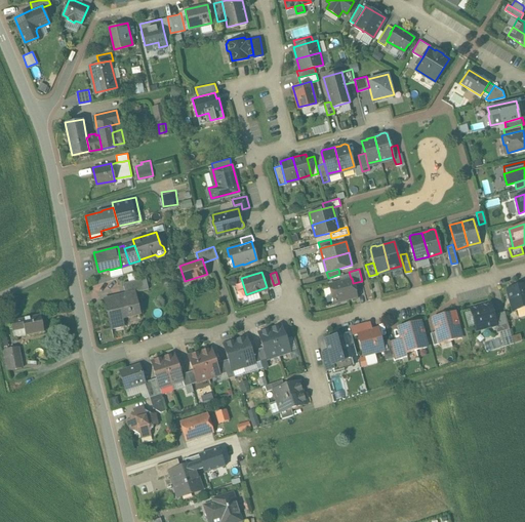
[(146,276),(123,282),(125,292),(134,290),(149,287),(146,276)]
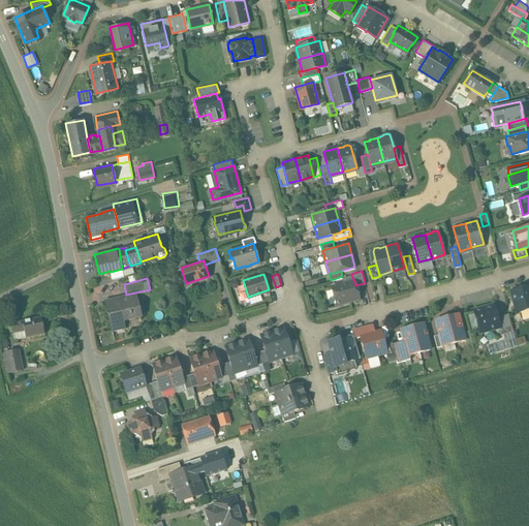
[(353,280),(332,285),(337,304),(359,298),(355,285),(354,280),(353,280)]
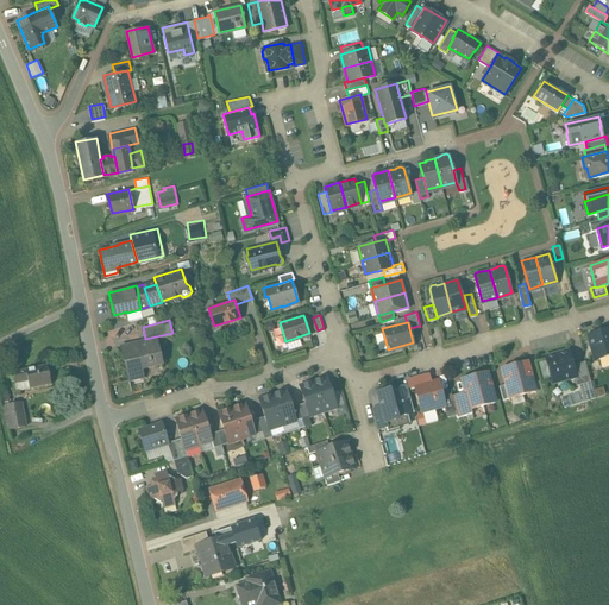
[(608,327),(588,334),(595,358),(608,354),(608,327)]
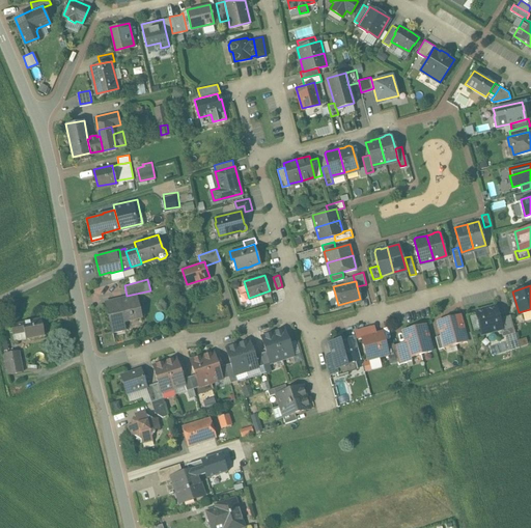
[(127,296),(122,297),(122,298),(114,300),(114,299),(105,301),(112,331),(124,328),(123,321),(141,316),(136,294),(127,296)]
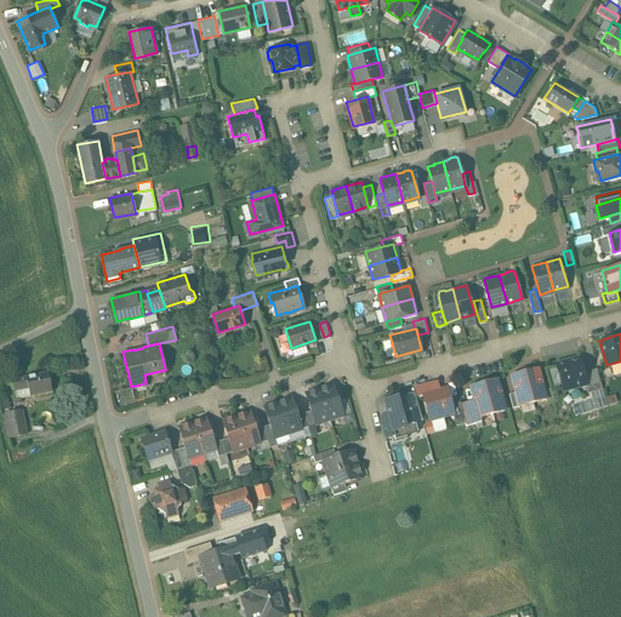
[(579,356),(557,363),(564,388),(585,382),(586,382),(582,370),(579,356)]
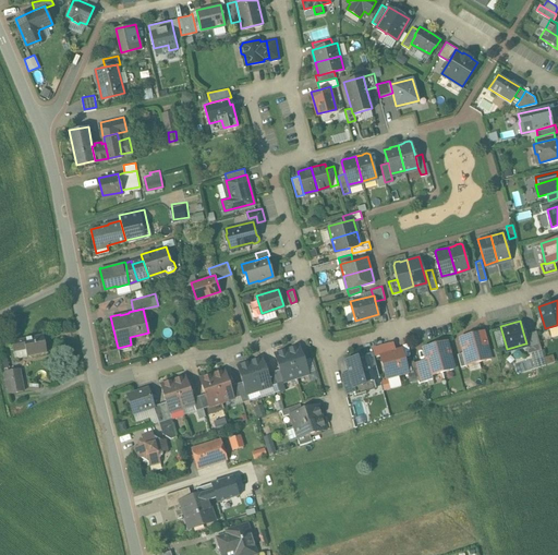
[(536,329),(523,333),(526,344),(525,344),(529,352),(542,348),(536,329)]
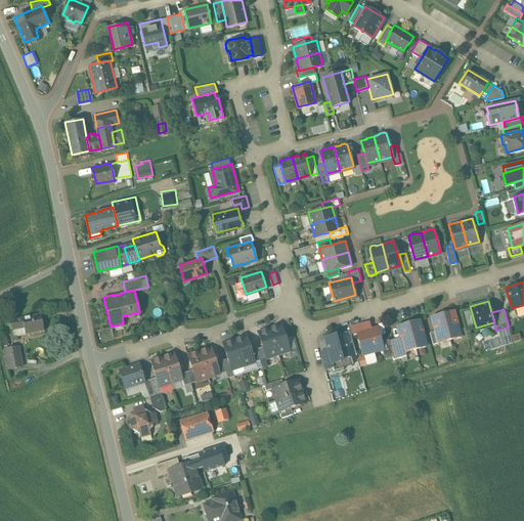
[(453,310),(443,313),(449,338),(461,335),(459,328),(453,310)]
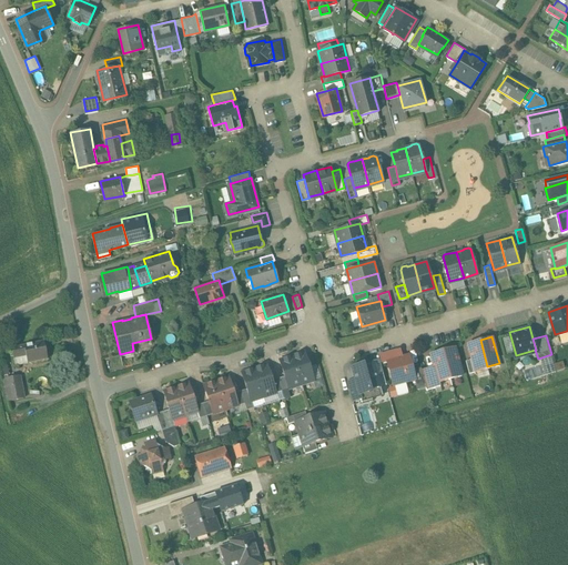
[(44,340),(24,343),(27,354),(28,361),(48,356),(44,340)]
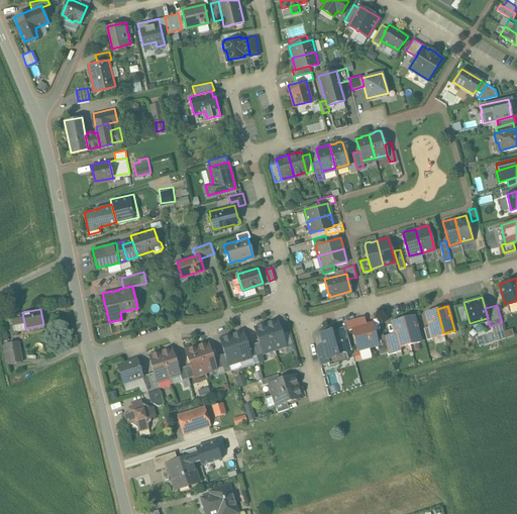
[(432,336),(443,333),(437,309),(426,312),(429,324),(432,336)]
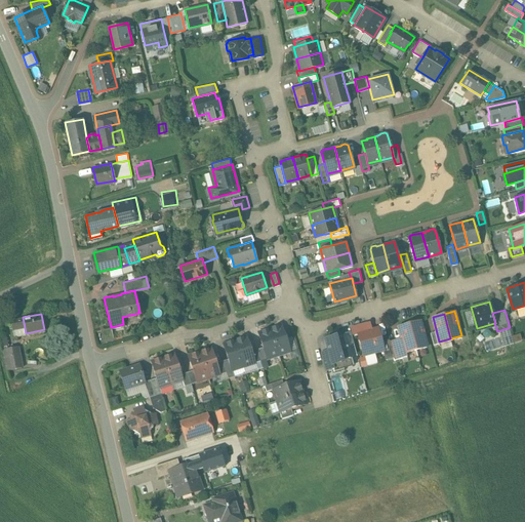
[(23,317),(10,320),(12,329),(25,327),(23,317)]
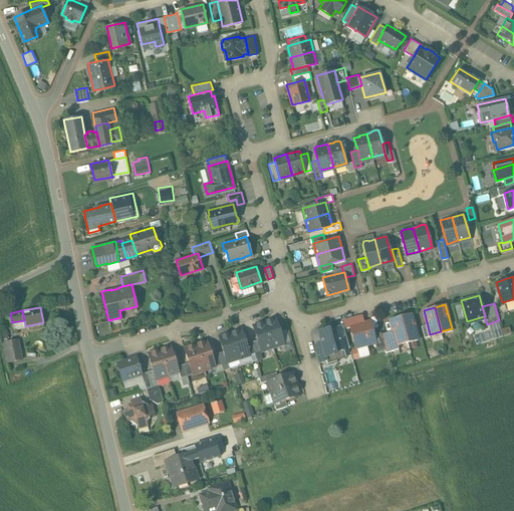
[(412,313),(401,316),(408,340),(419,337),(412,313)]
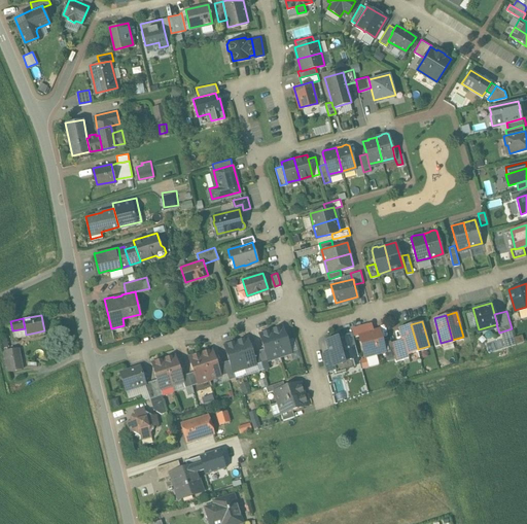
[(282,324),(271,328),(280,355),(291,351),(282,324)]
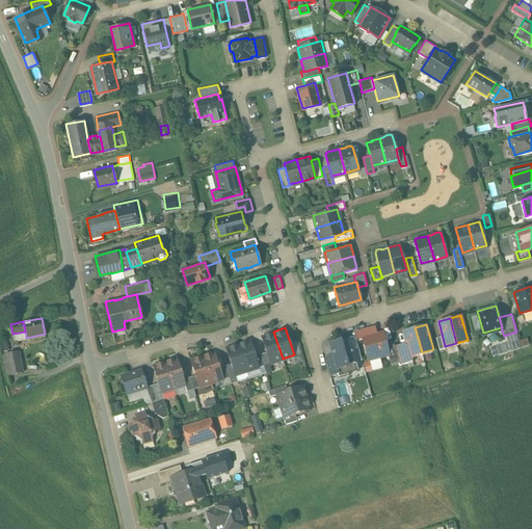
[(411,355),(422,352),(415,327),(403,331),(407,342),(410,355),(411,355)]
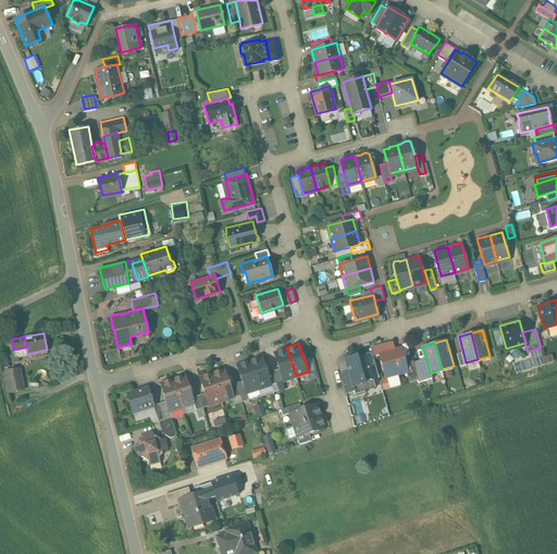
[(26,347),(13,349),(15,356),(27,354),(26,347)]
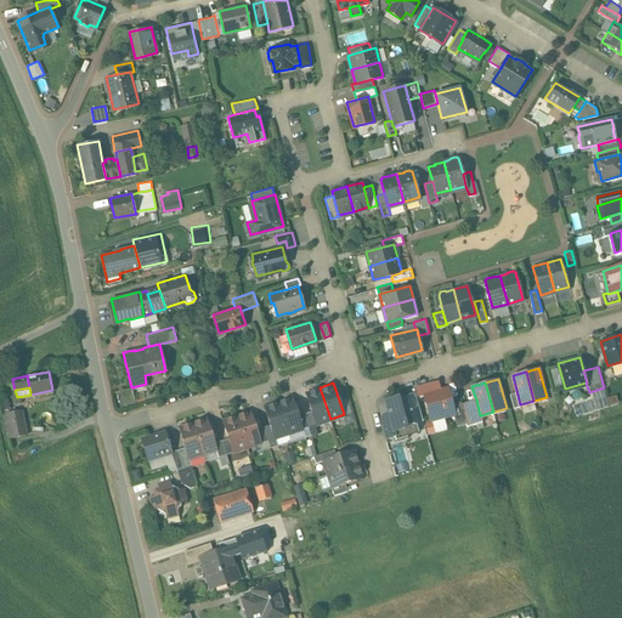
[(320,387),(306,392),(311,409),(316,424),(331,419),(320,387)]
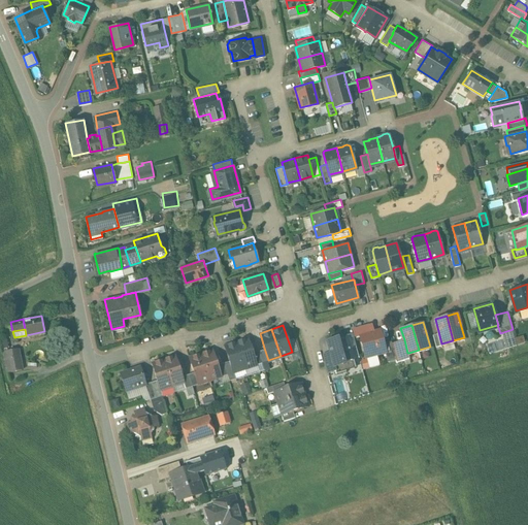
[(384,342),(380,329),(360,334),(366,356),(385,351),(386,351),(384,342)]
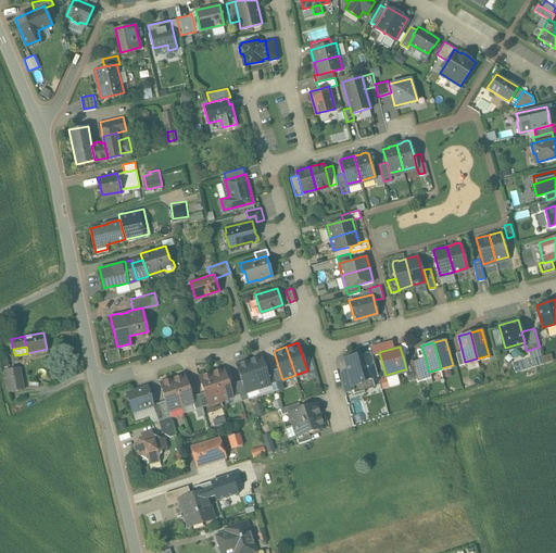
[(493,347),(487,348),(489,355),(490,361),(496,359),(493,347)]
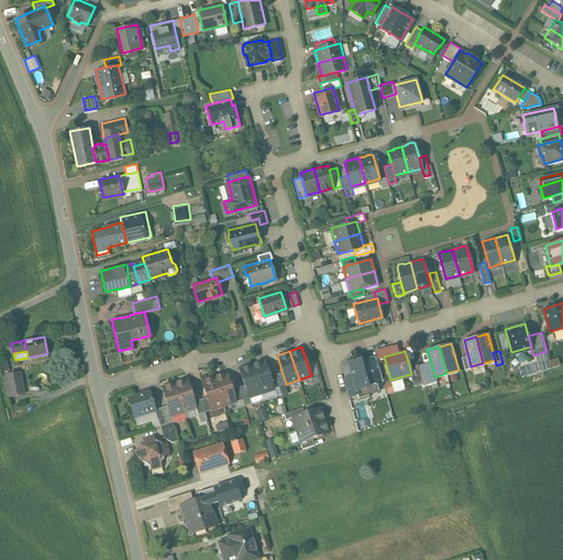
[(467,353),(462,355),(465,369),(471,366),(467,353)]
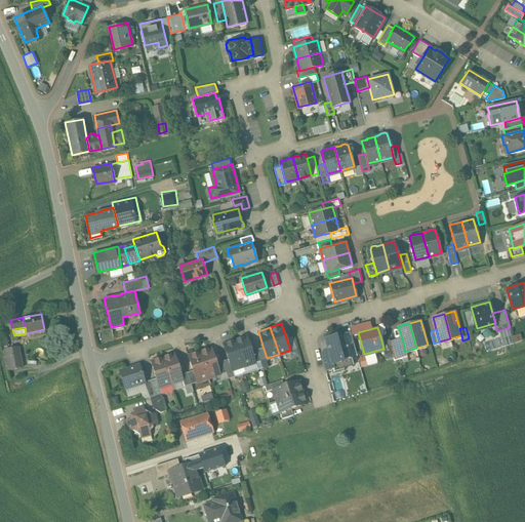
[(351,331),(345,333),(345,335),(346,335),(348,344),(354,342),(351,331)]
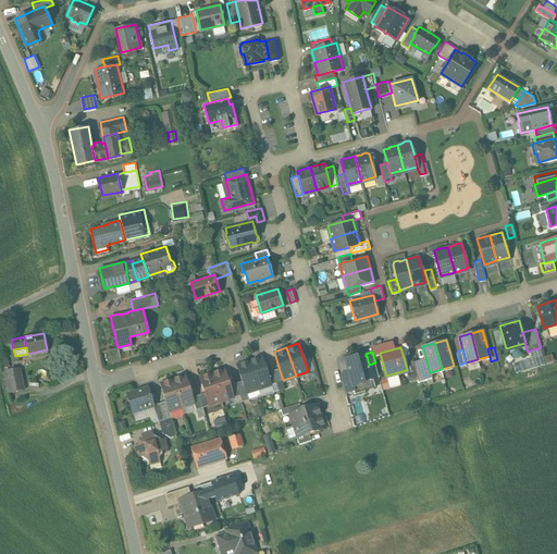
[(261,356),(249,359),(258,388),(271,383),(267,371),(261,356)]
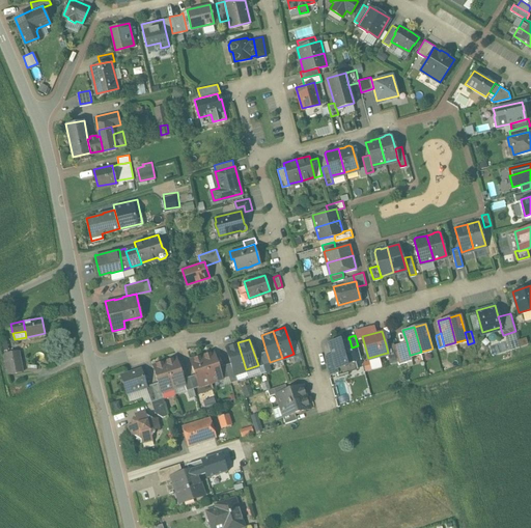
[(348,339),(340,341),(339,339),(329,341),(337,373),(348,370),(346,362),(355,359),(352,348),(350,339),(348,339)]
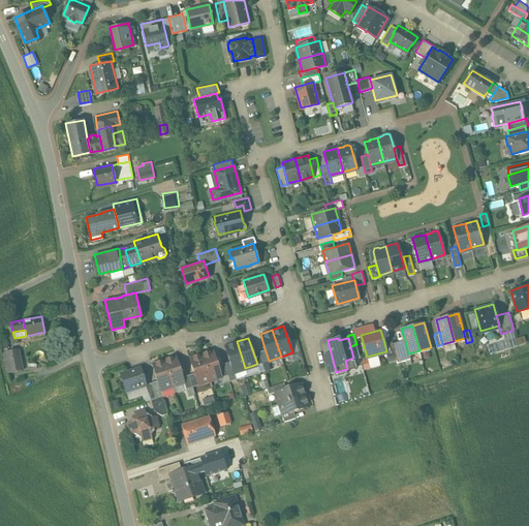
[(405,340),(393,343),(397,359),(398,361),(410,358),(409,353),(408,353),(405,340)]
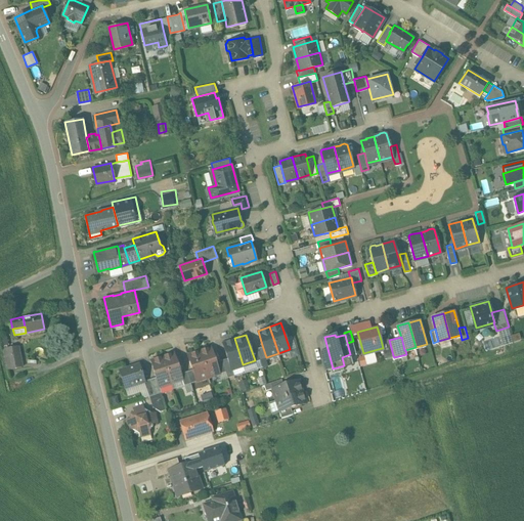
[(234,338),(222,342),(227,357),(231,368),(243,364),(234,338)]
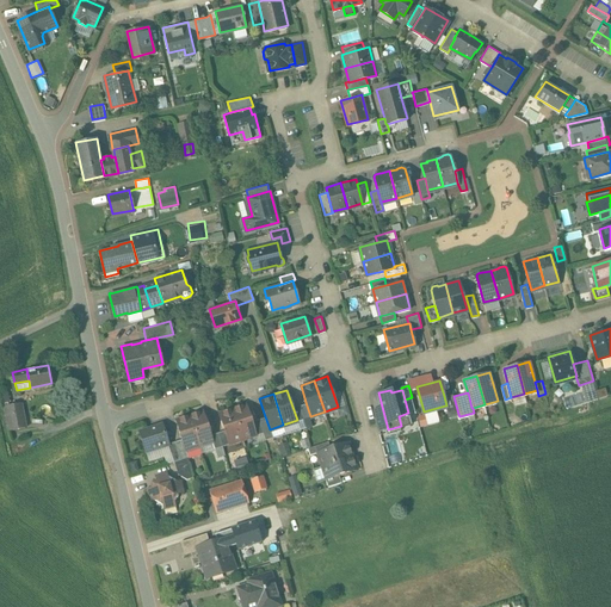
[(452,394),(444,396),(446,406),(445,406),(449,417),(458,414),(454,396),(452,394)]
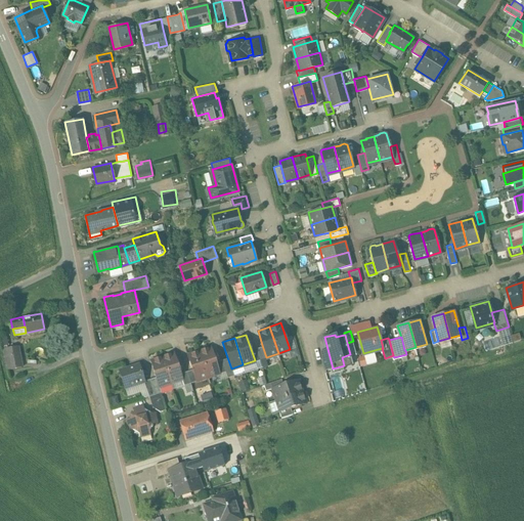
[(17,344),(4,347),(8,367),(22,365),(17,344)]
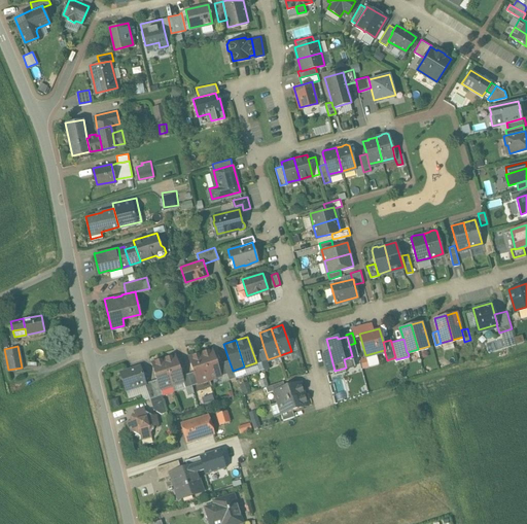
[(264,347),(258,349),(261,361),(268,359),(264,347)]
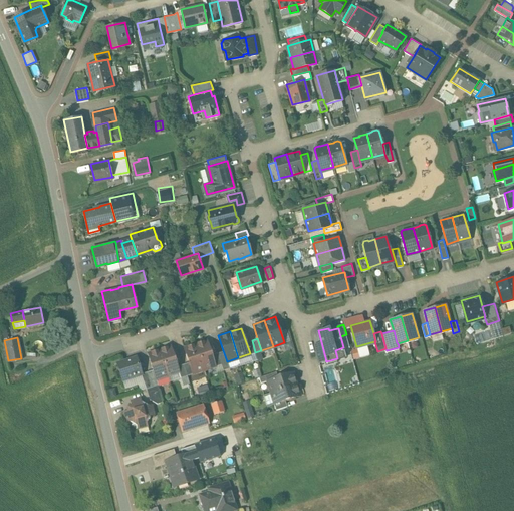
[(207,339),(196,343),(204,368),(215,365),(212,353),(207,339)]
